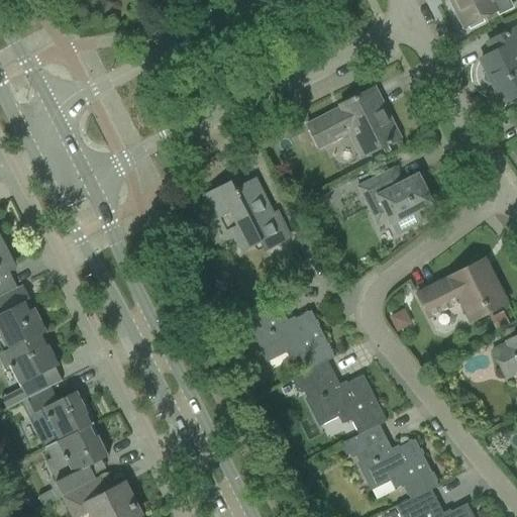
[(449,0),(464,28),(469,26),(471,30),(485,23),(483,19),(499,10),(501,14),(514,8),(509,0),(449,0)]
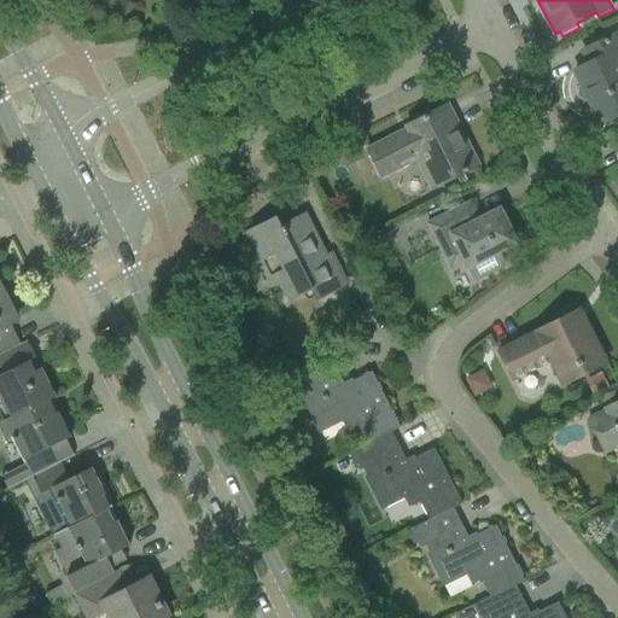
[(606,122),(607,127),(617,121),(617,34),(583,53),(589,65),(575,73),(602,124),(606,122)]
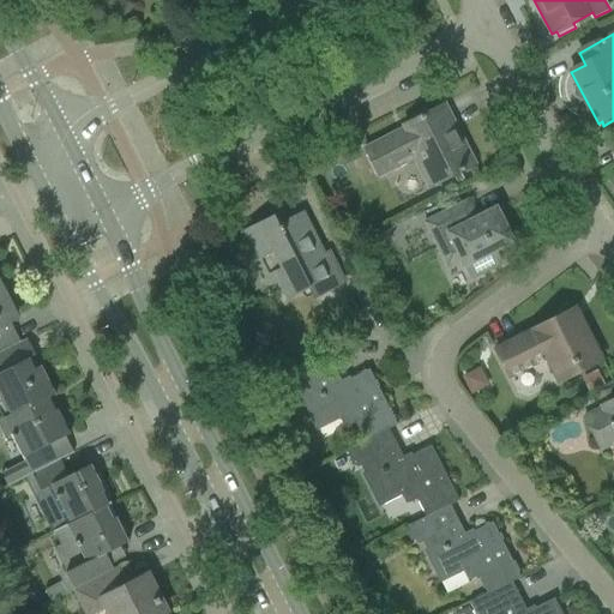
[(365,149),(375,170),(378,175),(419,155),(433,185),(453,175),(459,173),(475,164),(457,128),(452,131),(440,107),(445,106),(444,104),(403,125),(410,138),(402,143),(397,133),(365,149)]
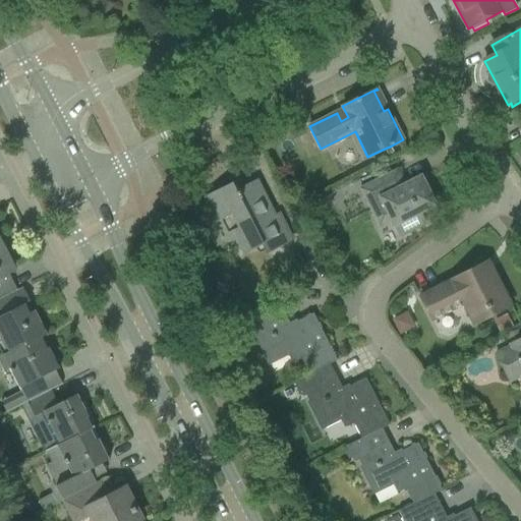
[(385,149),(388,156),(393,153),(390,147),(385,149)]
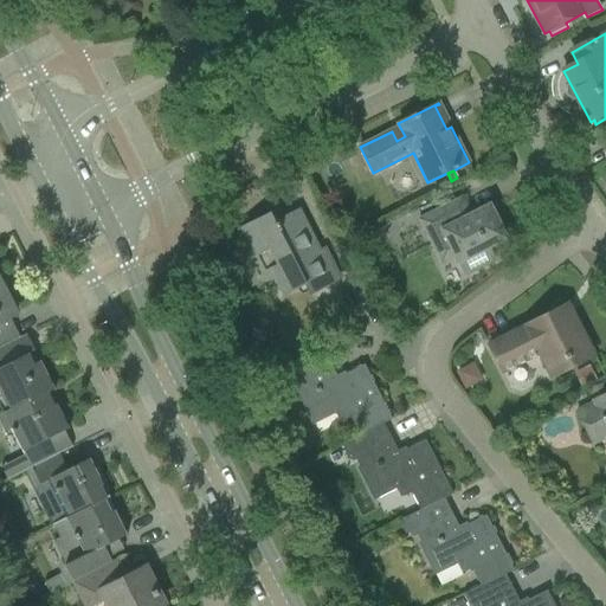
[(489,247),(507,238),(489,204),(464,218),(455,200),(418,219),(436,253),(449,246),(464,276),(495,260),(489,247)]
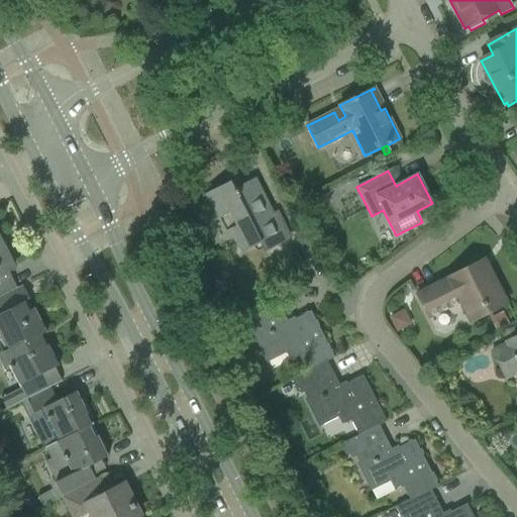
[(234,235),(241,250),(259,241),(263,250),(288,237),(277,214),(272,216),(253,181),(234,190),(231,184),(203,197),(225,240),(234,235)]
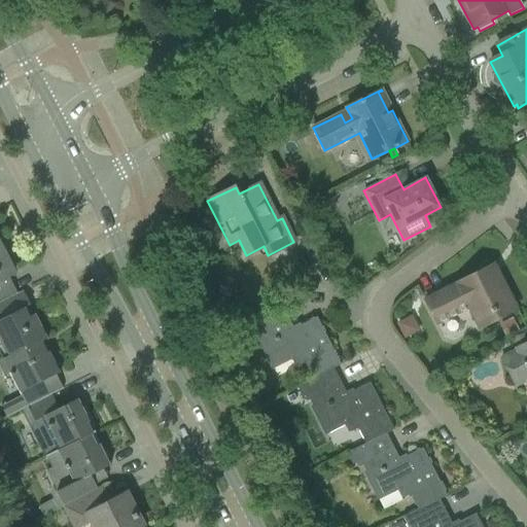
[(330,197),(321,202),(324,208),(334,203),(330,197)]
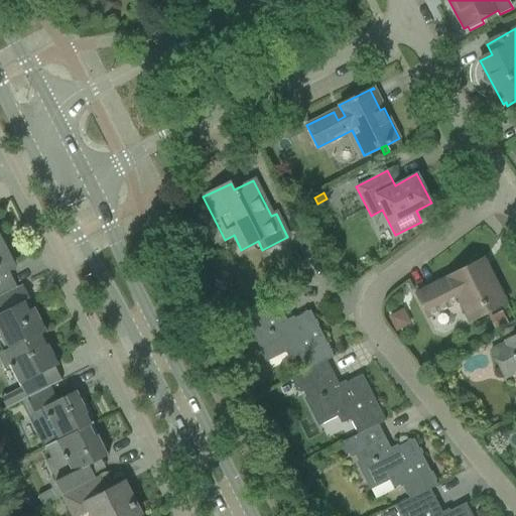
[(0,296),(8,292),(8,290),(3,282),(5,281),(4,279),(2,280),(0,275),(0,273),(8,269),(13,266),(0,240),(0,296)]
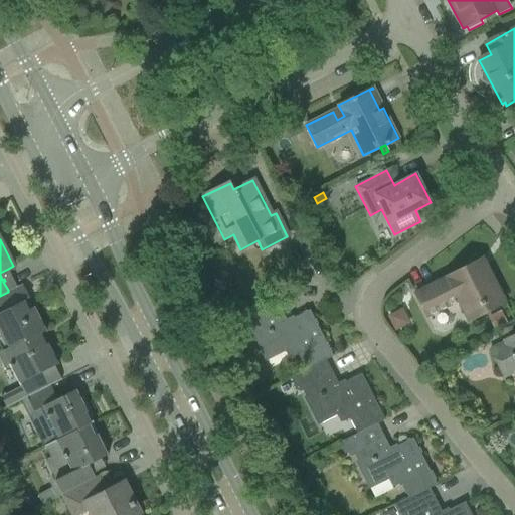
[(438,281),(414,292),(427,316),(459,301),(469,320),(505,301),(489,269),(483,258),(475,262),(446,277),(447,278),(439,282),(438,281)]
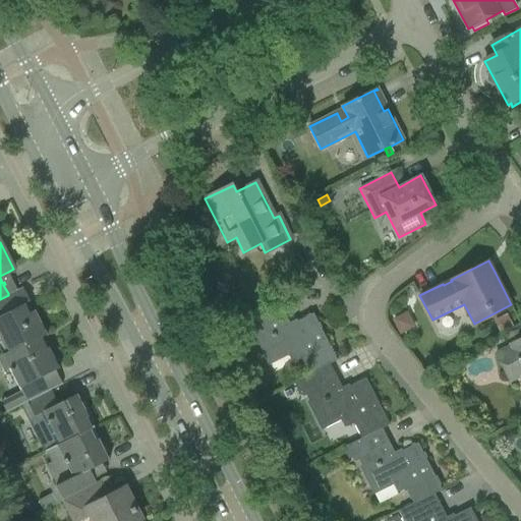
[(0,339),(7,353),(43,336),(47,333),(34,306),(32,307),(33,309),(27,311),(24,304),(25,303),(18,290),(18,289),(17,289),(16,288),(8,293),(8,295),(0,299),(0,339)]
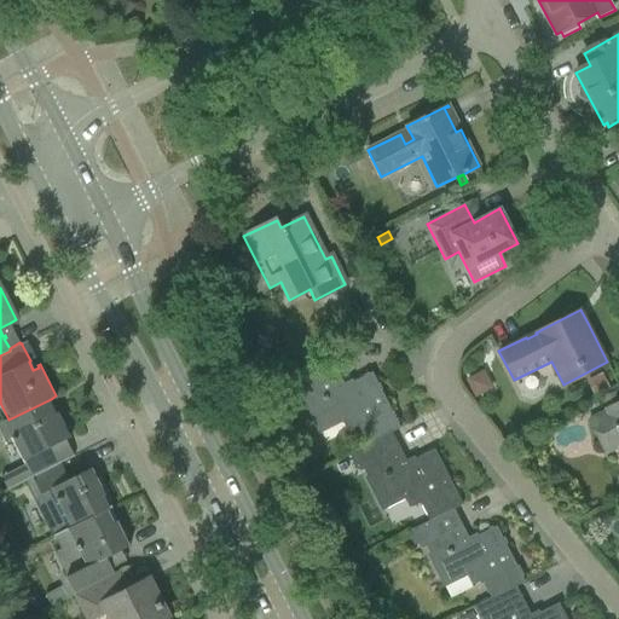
[(358,427),(366,444),(391,432),(391,433),(400,428),(371,372),(345,386),(329,356),(285,377),(294,393),(299,391),(318,427),(341,415),(350,431),(358,427)]
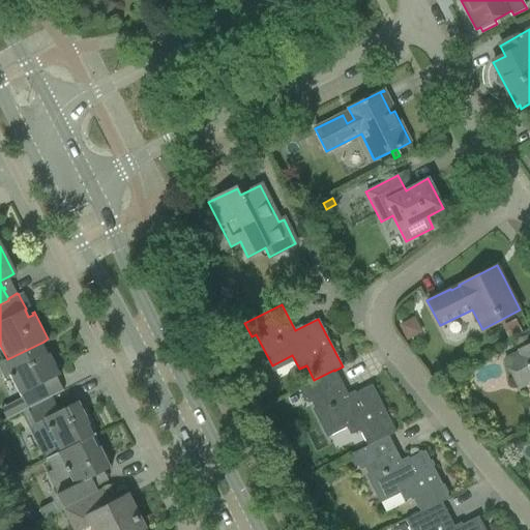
[(516,321),(503,327),(508,337),(521,331),(516,321)]
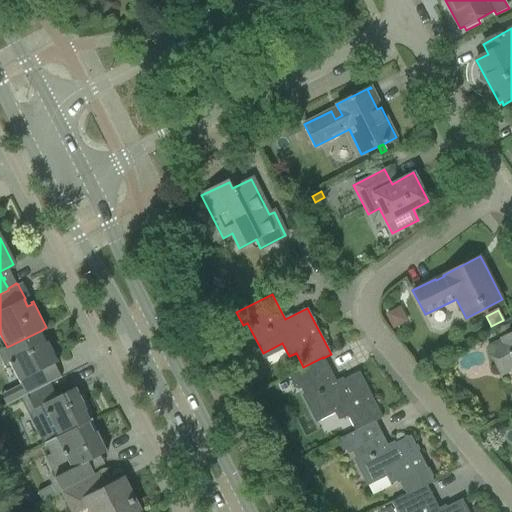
[(7,347),(0,350),(0,356),(4,364),(10,361),(22,385),(13,390),(12,390),(13,393),(2,398),(6,405),(17,399),(19,398),(26,394),(49,382),(61,377),(54,363),(58,361),(42,330),(7,347)]
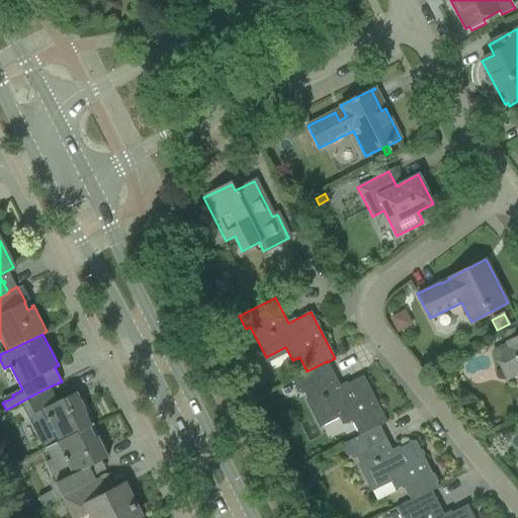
[(517,371),(517,336),(509,342),(510,345),(495,352),(507,377),(517,371)]
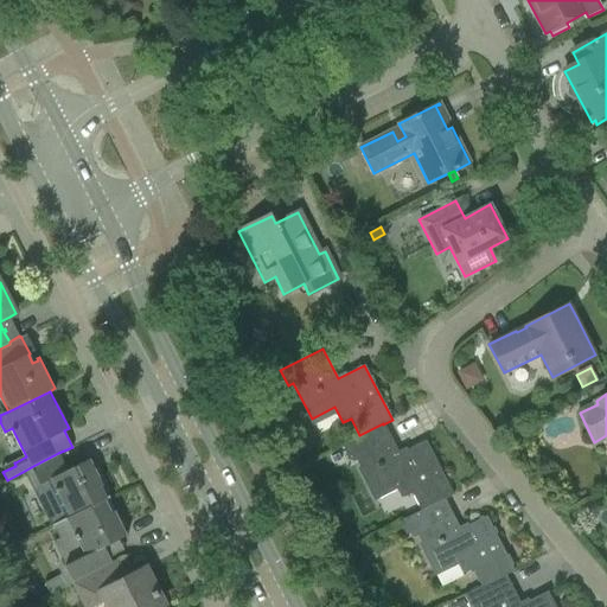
[(411,493),(420,510),(421,511),(443,499),(445,500),(453,496),(426,441),(398,455),(383,425),(383,423),(359,435),(340,445),(350,461),(355,459),(372,494),(396,483),(403,497),(411,493)]
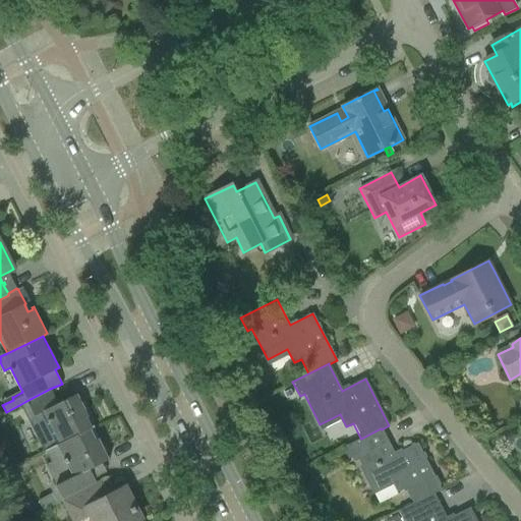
[(50,389),(26,401),(35,416),(35,417),(30,419),(46,450),(45,450),(46,451),(90,428),(91,429),(95,427),(94,426),(93,425),(77,393),(57,403),(50,389)]
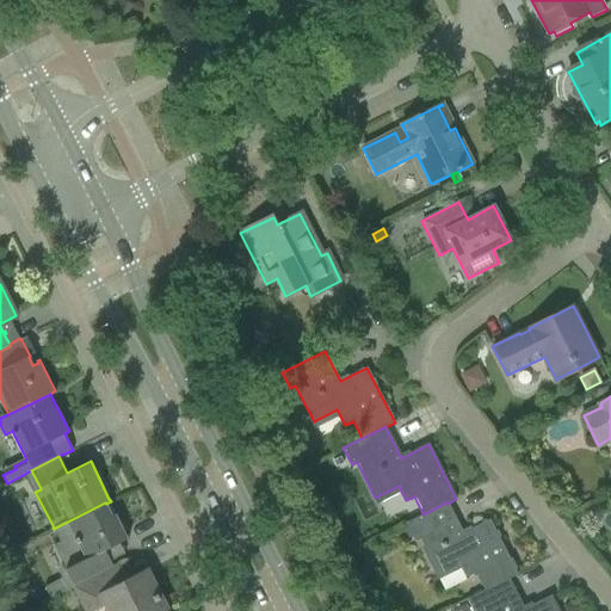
[(51,584),(44,587),(49,598),(73,586),(75,585),(97,574),(111,567),(109,561),(123,554),(121,549),(115,549),(112,545),(118,543),(127,538),(115,514),(112,516),(106,504),(105,503),(54,529),(60,542),(54,545),(54,547),(56,551),(65,567),(67,572),(68,574),(68,575),(51,584)]
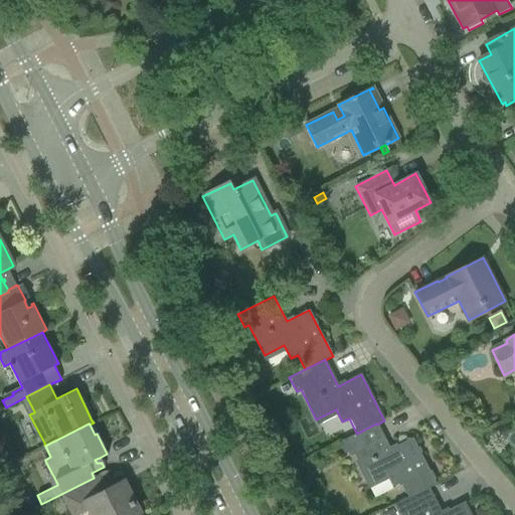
[(400,480),(409,496),(409,497),(428,488),(430,488),(437,485),(412,439),(390,450),(377,424),(376,423),(357,434),(356,433),(341,441),(343,445),(347,453),(349,455),(354,453),(369,483),(388,473),(394,484),(400,480)]
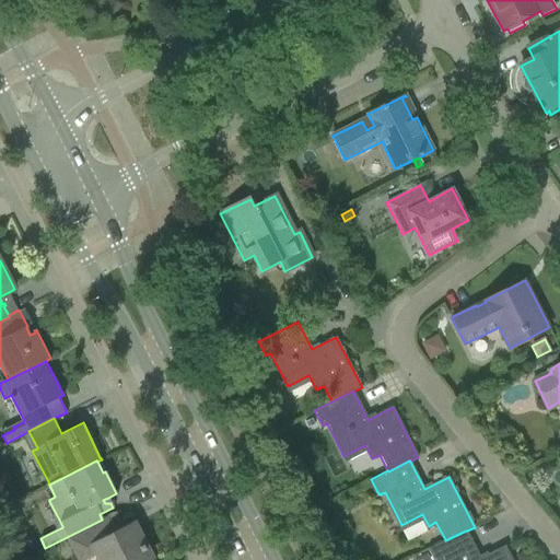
[(331,506),(329,510),(330,514),(333,517),(336,518),(340,516),(341,513),(341,509),(339,506),(336,504),(331,506)]
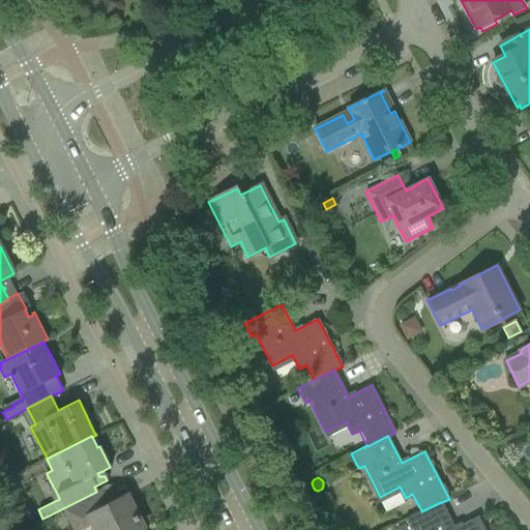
[(65,507),(63,508),(70,523),(77,520),(81,529),(92,523),(94,529),(139,529),(143,528),(126,495),(111,503),(104,506),(98,496),(97,493),(96,492),(84,498),(65,507)]
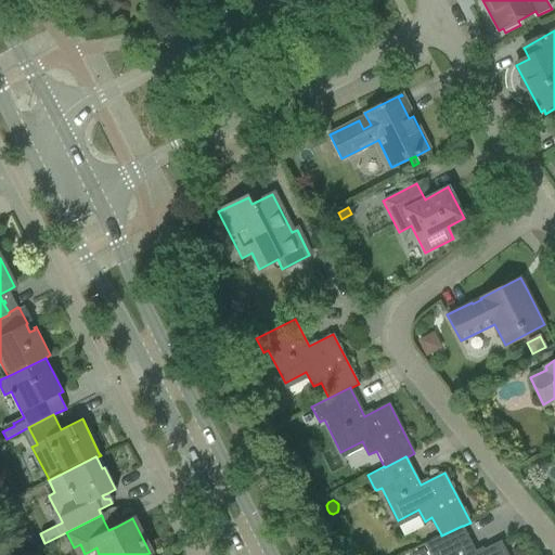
[(441,534),(424,543),(429,554),(507,554),(500,540),(476,552),(463,526),(462,526),(441,536),(441,534)]
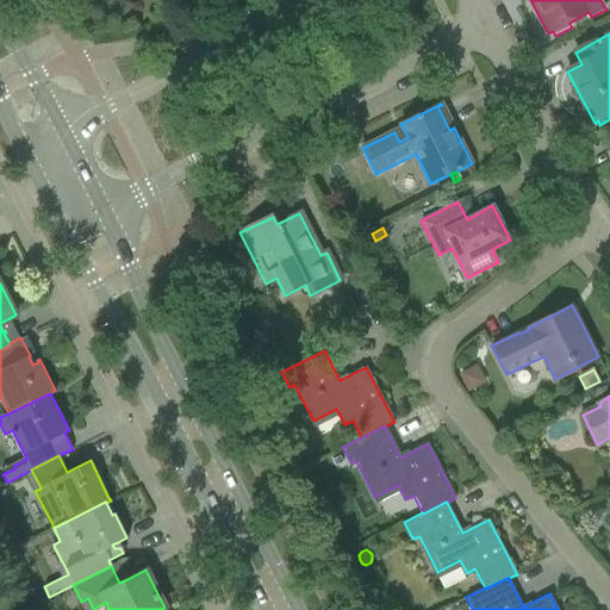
All buildings are outlined.
